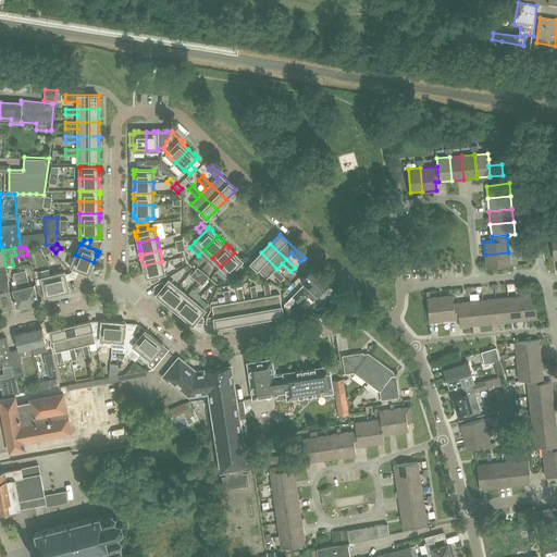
[(234,252),(221,267),(229,274),(240,262),(244,260),(239,257),(239,258),(234,252)]
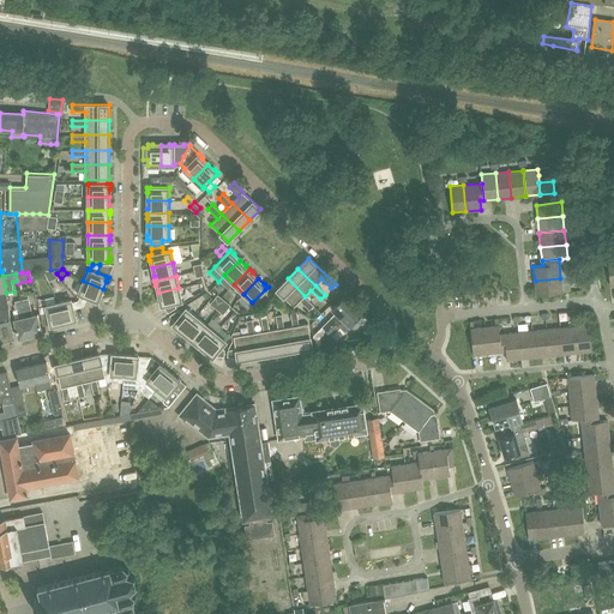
[(314,306),(305,296),(288,278),(276,290),(294,307),(300,300),(309,309),(314,306)]
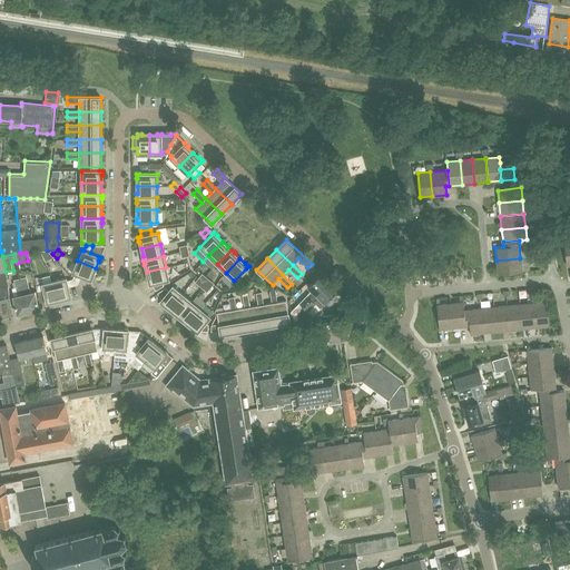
[(522,271),(520,258),(497,261),(498,274),(522,271)]
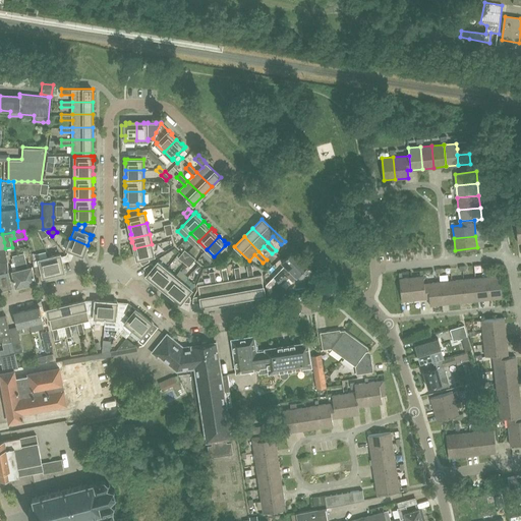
[(88,245),(70,238),(66,249),(68,249),(66,254),(71,259),(74,252),(81,254),(81,255),(84,256),(85,252),(84,251),(88,245)]
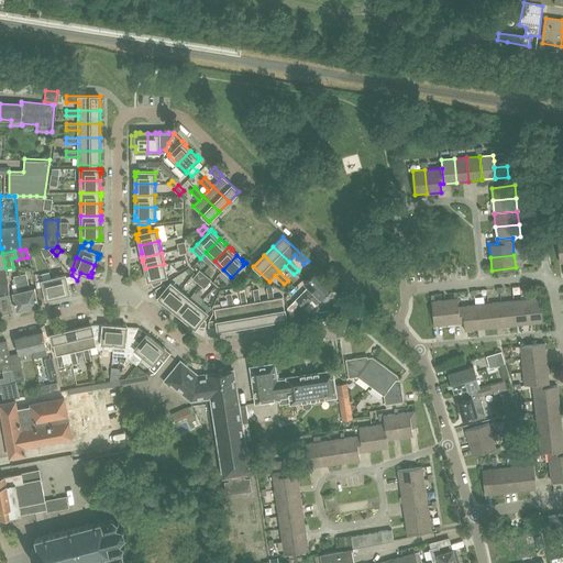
[(167,276),(164,264),(145,268),(146,276),(145,276),(146,280),(150,280),(154,287),(162,282),(161,277),(167,276)]
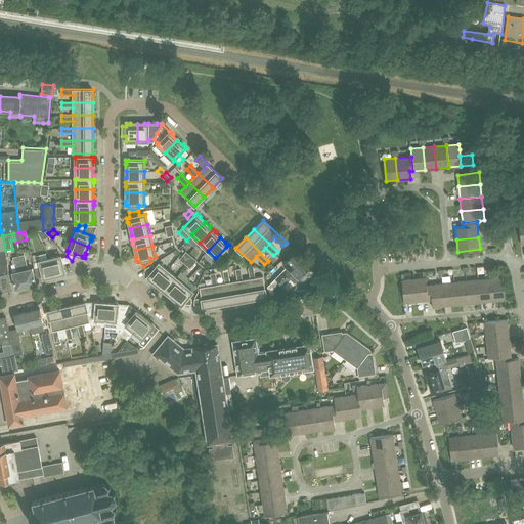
[(229,249),(223,254),(227,258),(232,253),(229,249)]
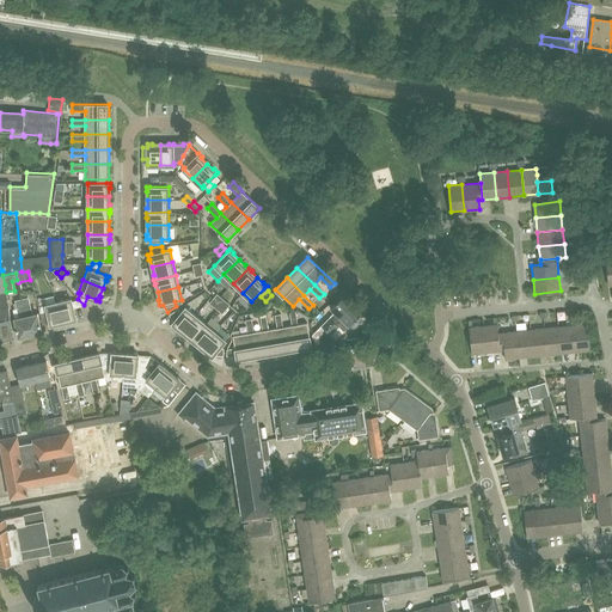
[(213,298),(219,304),(224,299),(216,293),(213,298)]
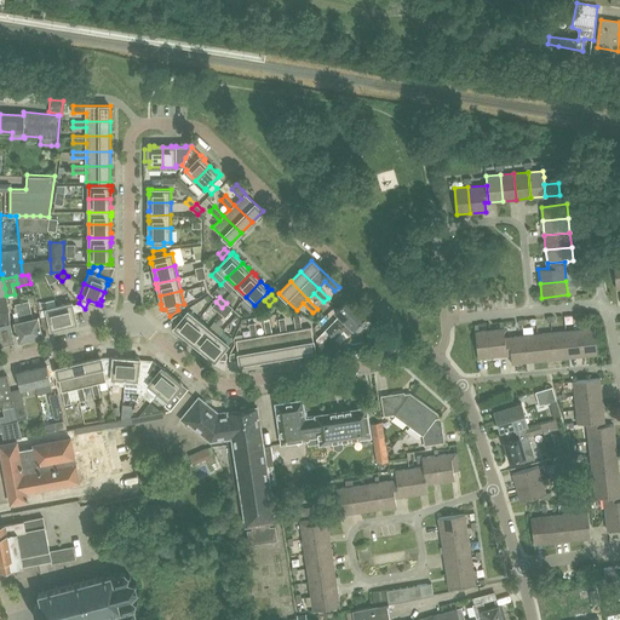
[(320,334),(316,339),(317,344),(322,342),(359,306),(349,297),(334,311),(339,316),(320,334)]
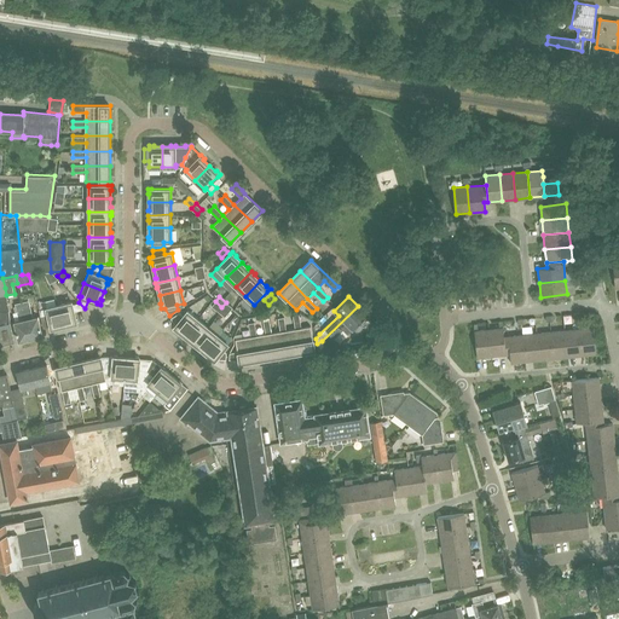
[(32,339),(42,335),(38,316),(33,317),(28,300),(22,301),(32,339)]
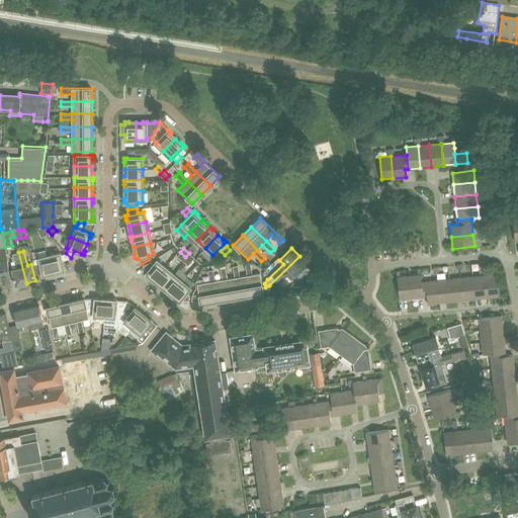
[(16,285),(26,283),(18,252),(12,254),(16,267),(12,268),(16,285)]
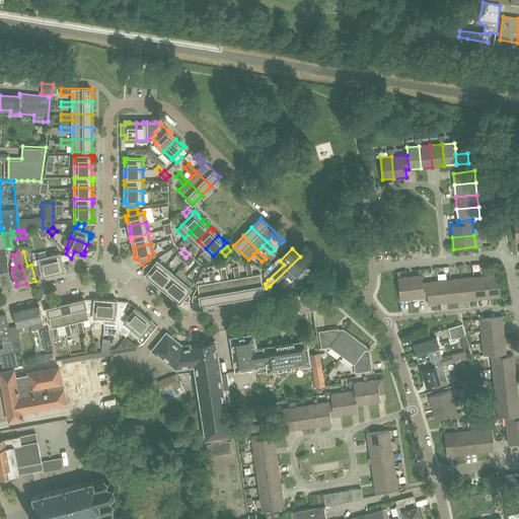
[(61,252),(50,255),(54,273),(61,271),(61,272),(65,271),(64,269),(62,261),(71,258),(66,253),(61,254),(61,252)]
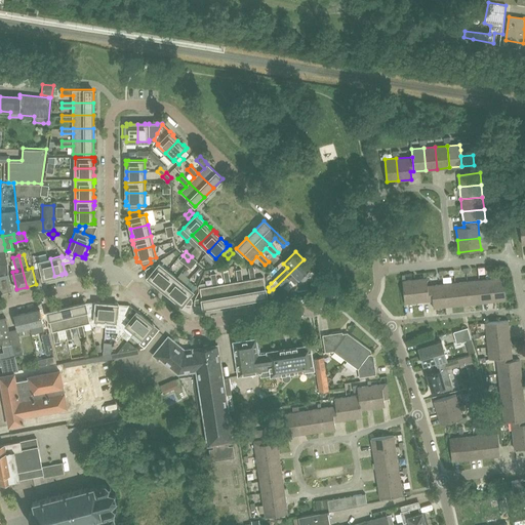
[(185,265),(188,260),(183,255),(179,259),(185,265)]
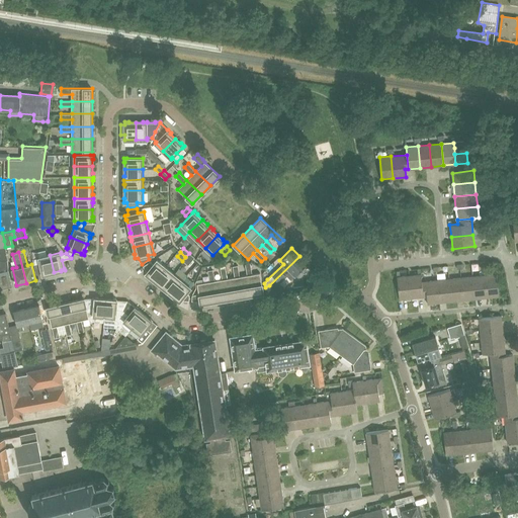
[(194,257),(189,253),(185,257),(191,261),(194,257)]
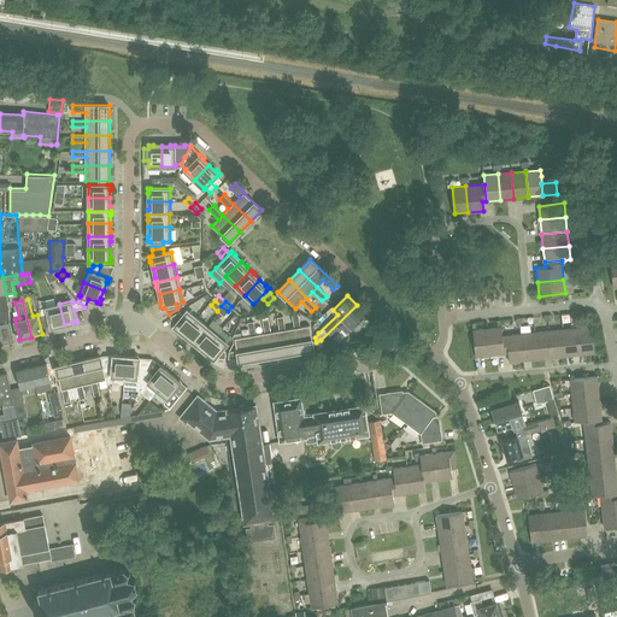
[(64,324),(59,304),(39,309),(40,316),(47,313),(51,325),(50,325),(51,329),(56,328),(56,327),(64,324)]
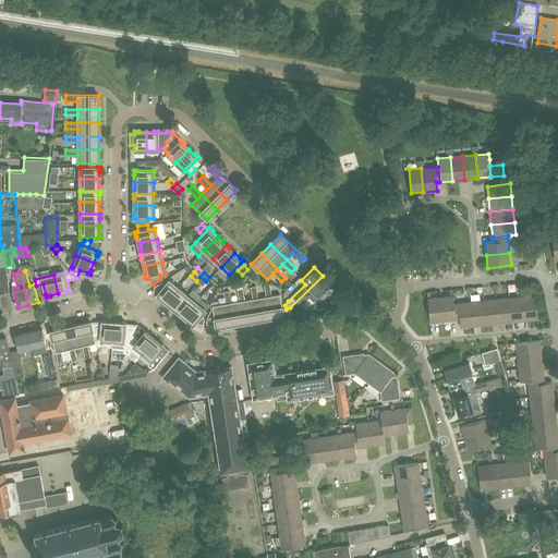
[(305,310),(301,305),(308,298),(313,301),(318,296),(320,299),(322,299),(323,299),(324,299),(324,298),(325,298),(326,296),(326,295),(327,295),(327,294),(327,293),(327,292),(324,290),(330,283),(323,276),(290,307),(286,310),(287,319),(306,316),(305,310)]
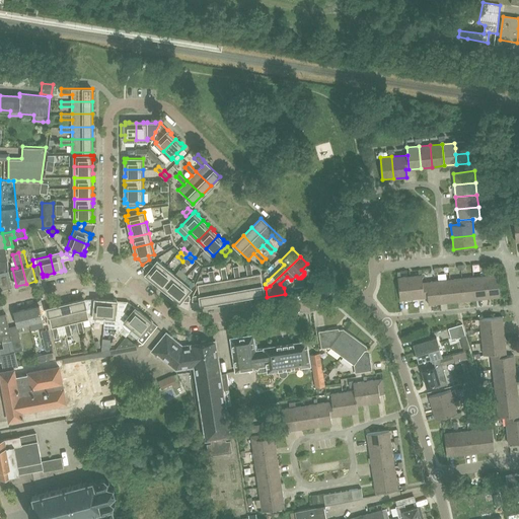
[(192,262),(186,257),(182,262),(189,266),(192,262)]
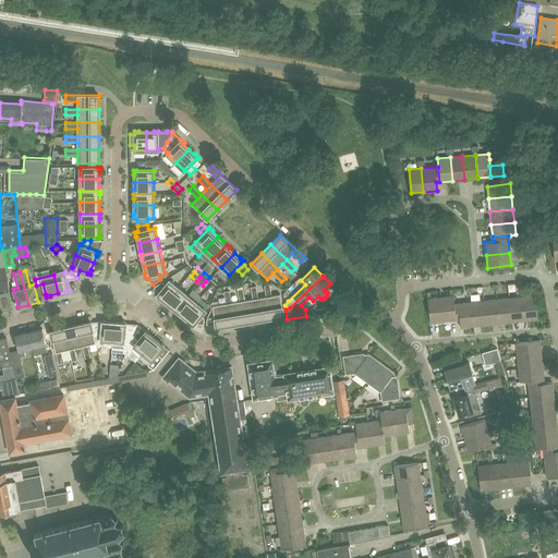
[(0,293),(9,292),(10,292),(8,279),(1,281),(0,280),(0,293)]
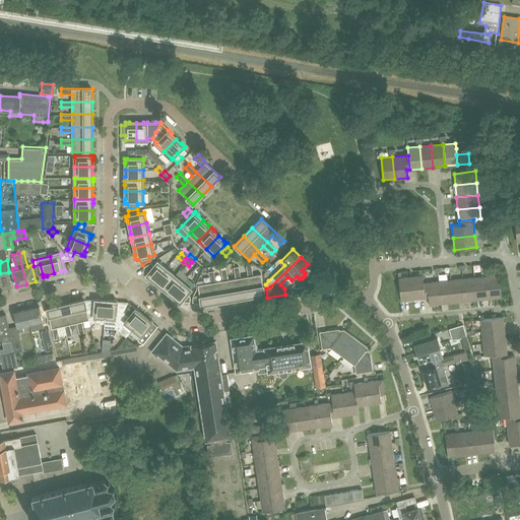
[(154,281),(166,268),(157,261),(154,265),(150,263),(150,262),(143,267),(147,273),(145,275),(148,278),(149,277),(154,281)]
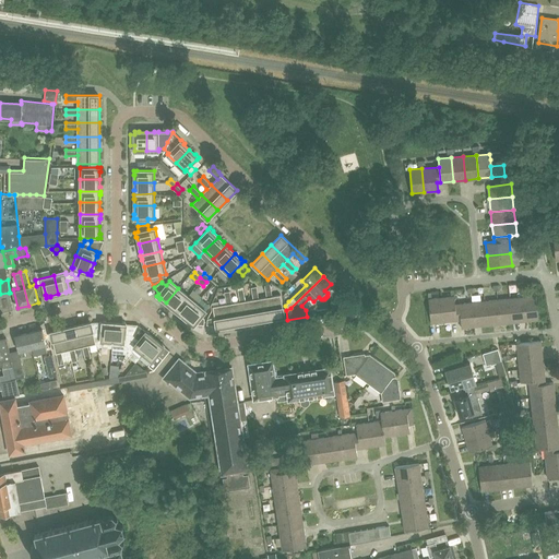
[(264,285),(266,297),(270,319),(284,317),(281,295),(272,296),(270,284),(264,285)]
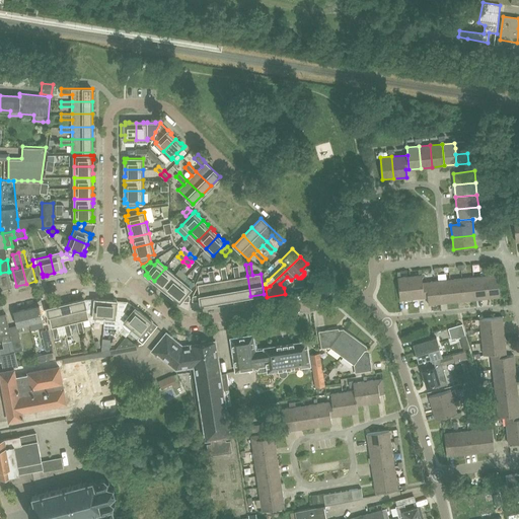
[(250,296),(247,276),(240,277),(238,266),(233,267),(235,278),(238,298),(250,296)]
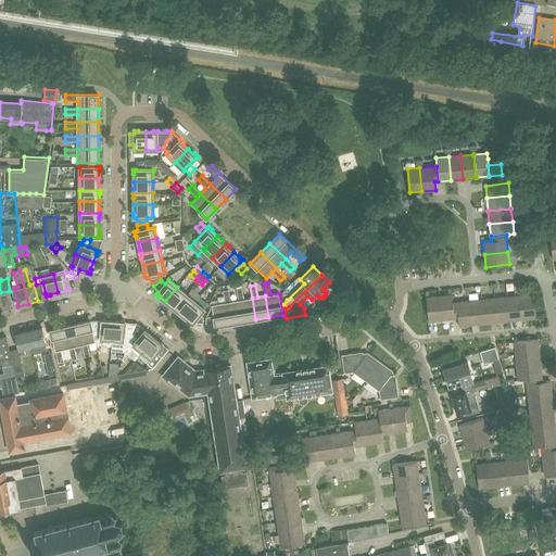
[(174,310),(186,293),(177,287),(165,301),(171,306),(171,307),(174,310)]
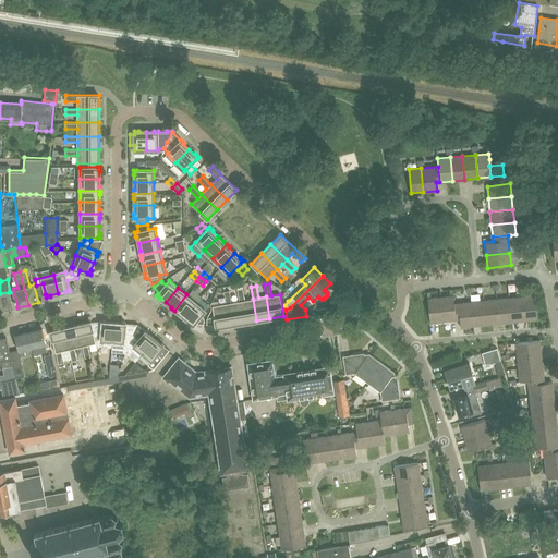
[(256,320),(253,299),(245,300),(243,289),(238,290),(239,301),(243,323),(256,320)]
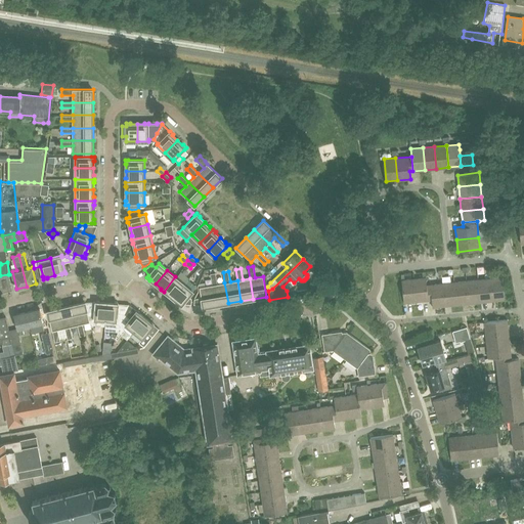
[(216,305),(228,303),(224,282),(217,284),(215,273),(210,274),(212,285),(216,305)]
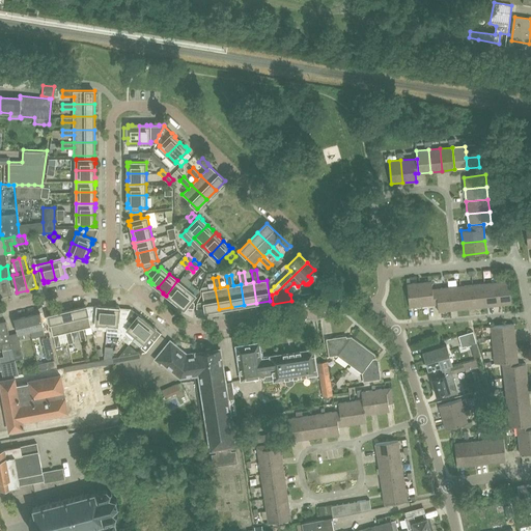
[(0,296),(12,294),(8,278),(0,279),(0,296)]
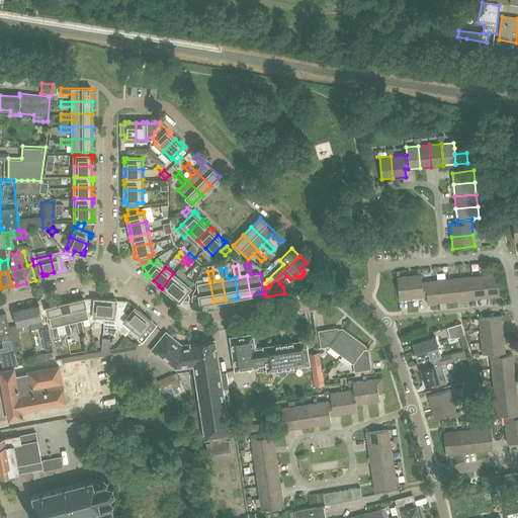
[(165,290),(170,294),(182,280),(173,273),(162,288),(165,290)]
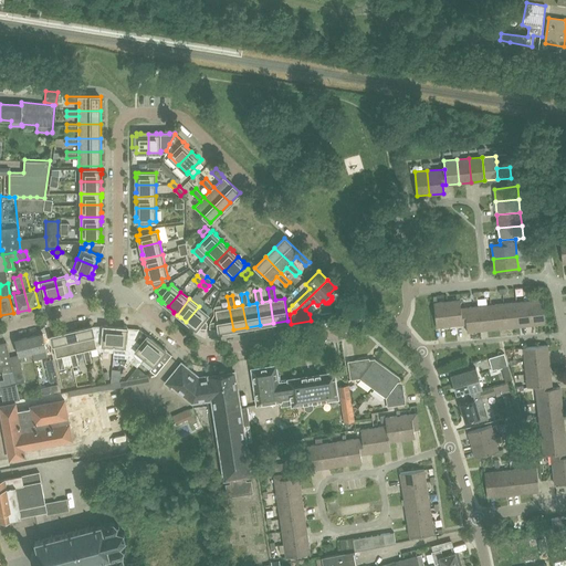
[(462,324),(460,308),(460,306),(459,302),(459,300),(447,302),(449,325),(462,324)]
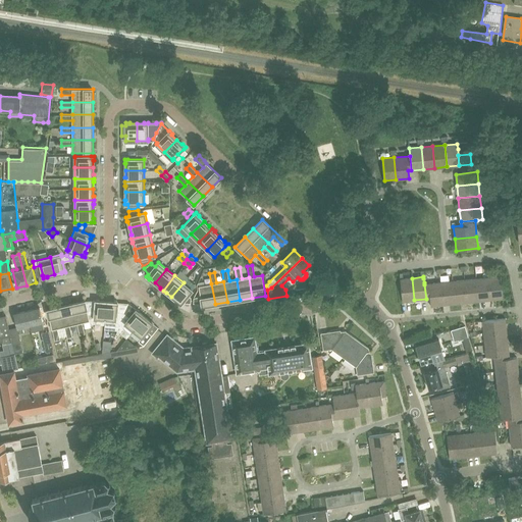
[(488,277),(490,300),(502,298),(500,276),(488,277)]
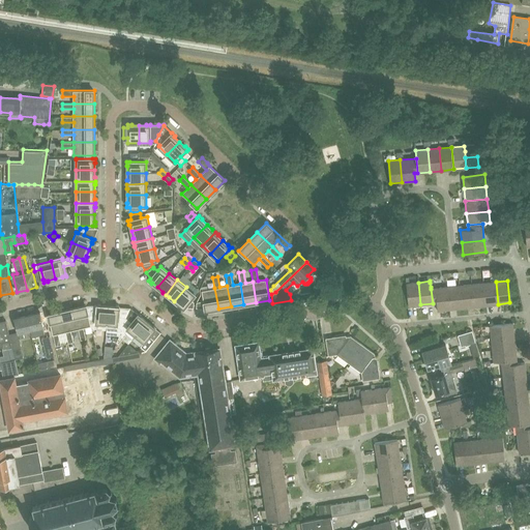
[(496,282),(483,283),(486,305),(498,304),(496,282)]
